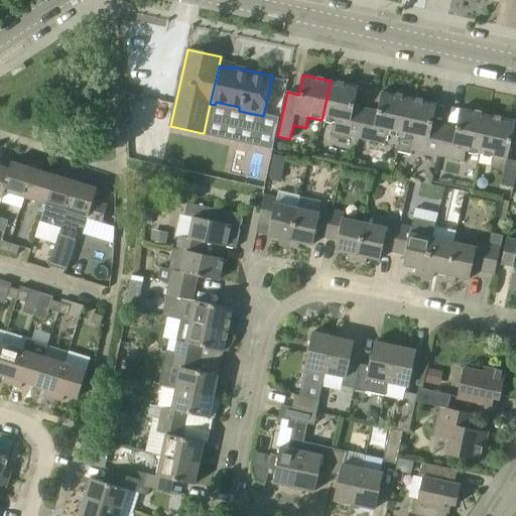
[(331,81),(321,120),(335,123),(333,134),(359,139),(365,114),(353,111),(358,87),(331,81)]
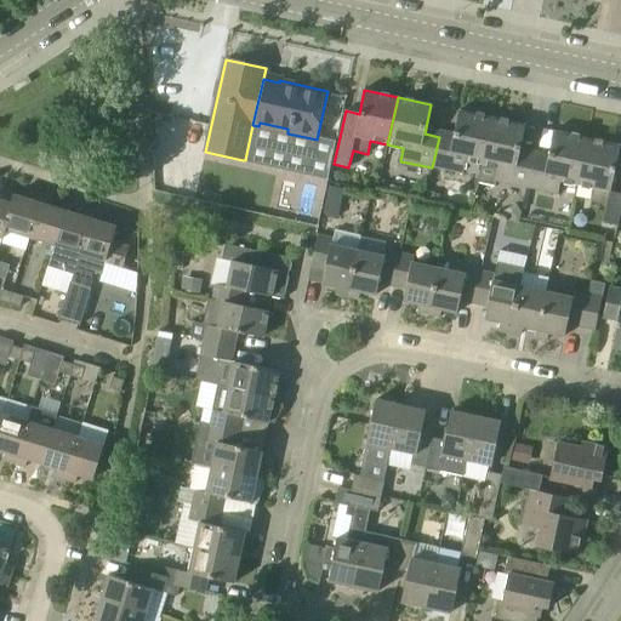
[(439,137),(432,167),(462,175),(466,161),(483,165),(493,118),(460,110),(453,140),(439,137)]
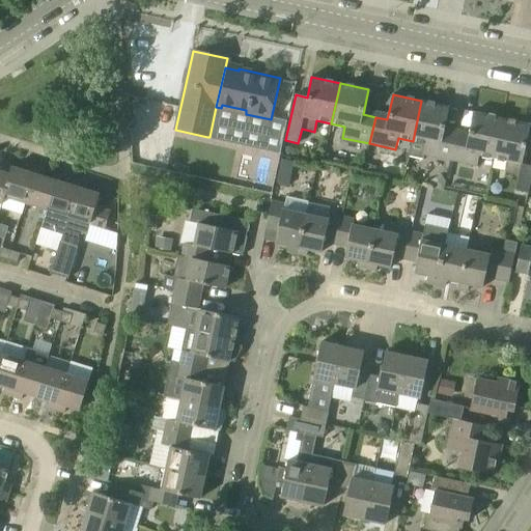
[(421,101),(413,141),(410,152),(450,161),(457,129),(445,127),(449,107),(421,101)]
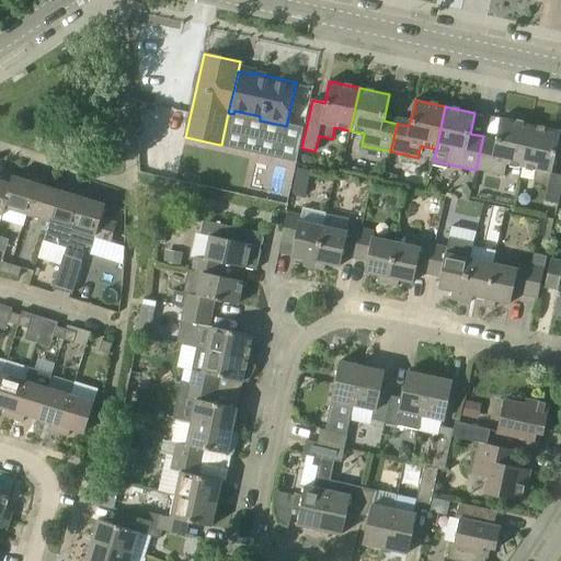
[(483,136),(476,170),(503,175),(505,169),(519,172),(521,168),(522,168),(530,125),(501,118),(496,139),(483,136)]
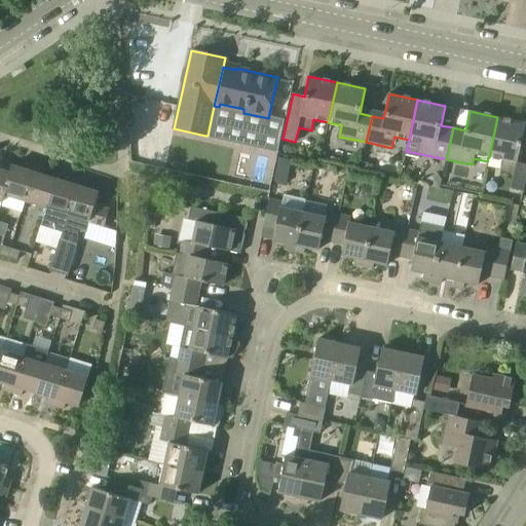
[(497,117),(489,157),(502,160),(500,171),(513,174),(510,188),(523,191),(525,176),(525,163),(517,161),(525,123),(497,117)]
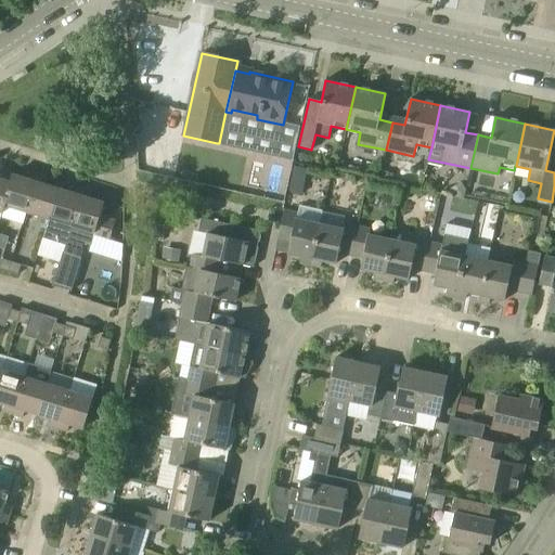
[(302,195),(309,168),(295,165),(288,192),(302,195)]
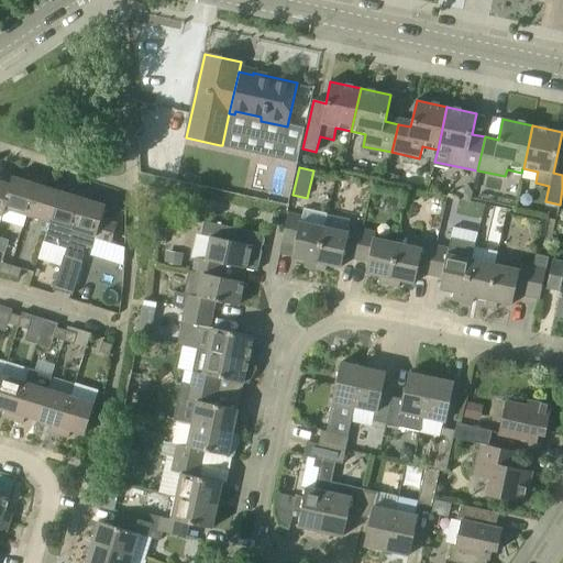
[(26,181),(14,177),(4,209),(6,209),(28,216),(39,177),(29,174),(26,181)]
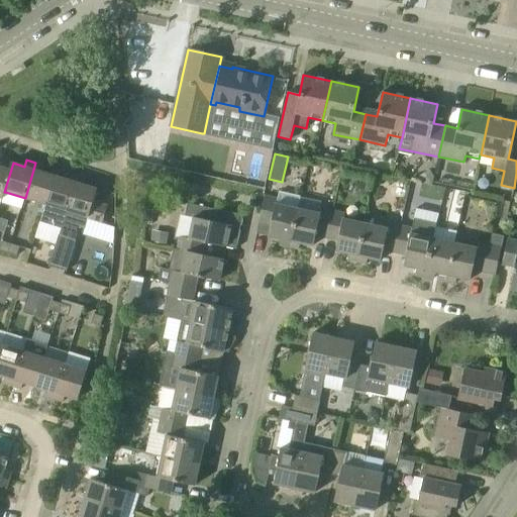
[(0,197),(3,198),(5,192),(4,192),(13,163),(4,161),(2,167),(0,166),(0,197)]
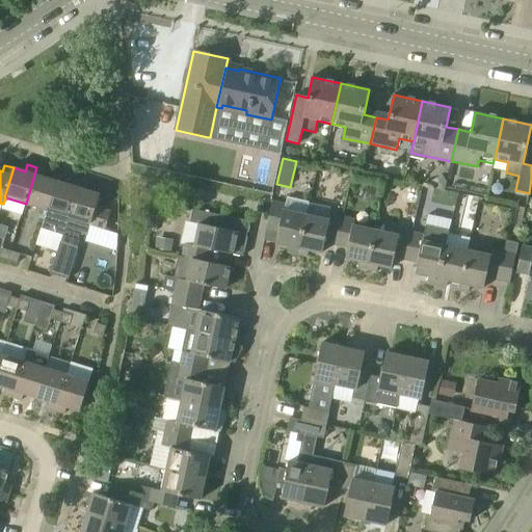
[(26,204),(47,210),(56,181),(44,177),(46,170),(36,167),(26,204)]
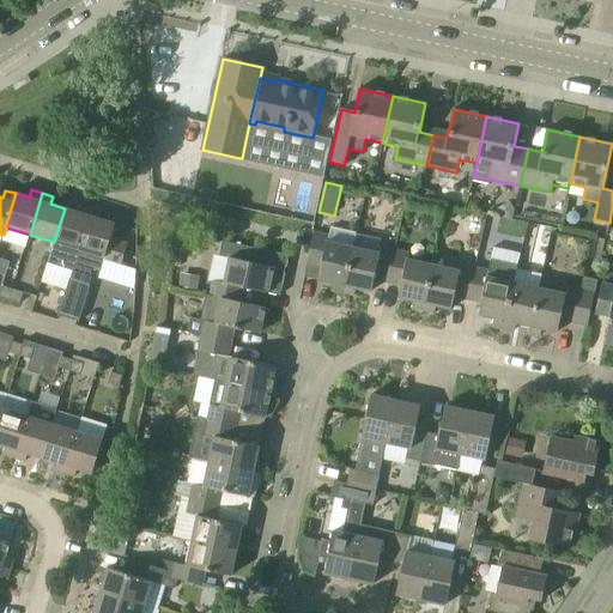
[(76,263),(79,249),(91,208),(82,205),(79,213),(65,208),(54,242),(47,263),(73,271),(76,263)]
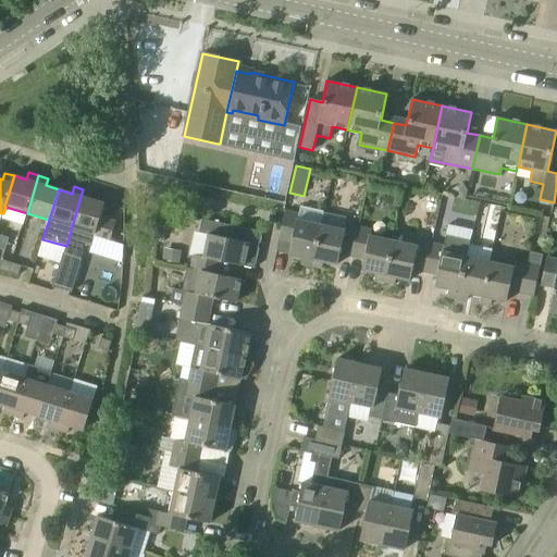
[(72,226),(69,239),(90,246),(94,235),(110,240),(116,222),(100,217),(104,203),(90,199),(94,192),(83,189),(72,226)]
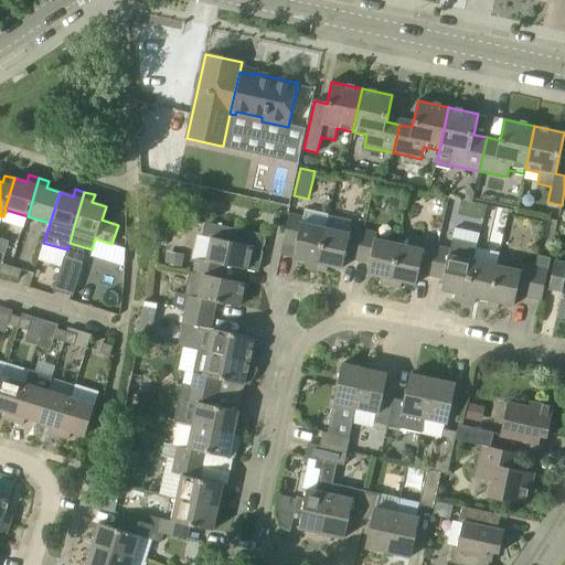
[(326,228),(324,228),(327,214),(305,210),(302,217),(289,214),(285,236),(283,244),(296,247),(294,258),(307,262),(306,268),(317,270),(326,228)]
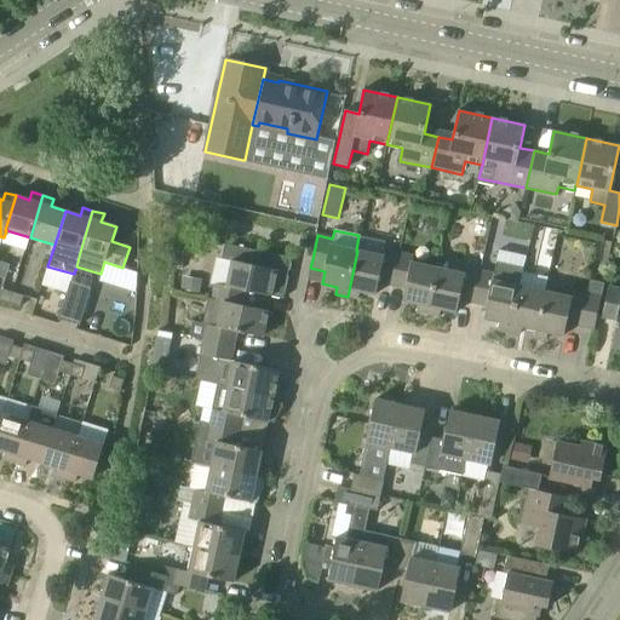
[(400,254),(403,239),(390,236),(386,252),(383,251),(383,257),(357,251),(348,297),(359,299),(360,292),(375,294),(378,282),(392,286),(400,254)]
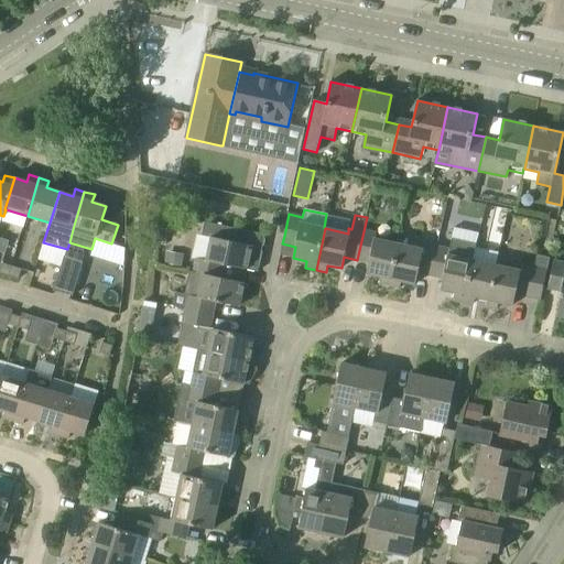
[(266,235),(204,221),(194,272),(203,273),(220,278),(224,264),(257,272),(266,235)]
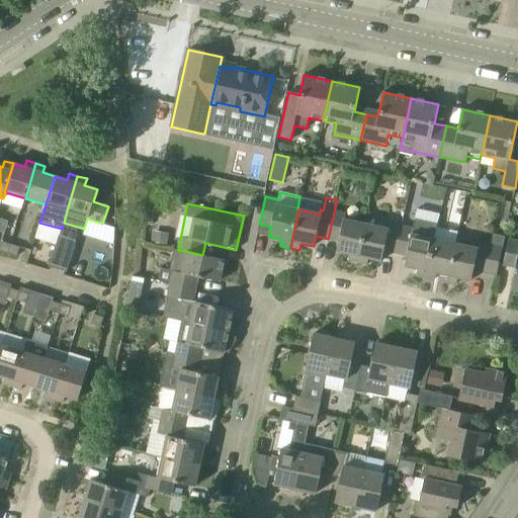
[(345,214),(334,212),(328,239),(339,241),(337,251),(349,254),(348,260),(359,263),(366,225),(344,220),(345,214)]
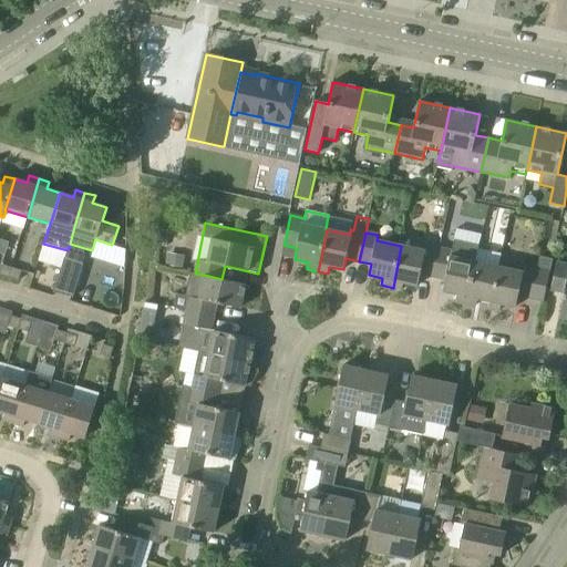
[(466,303),(475,261),(474,261),(477,249),(478,245),(454,239),(452,251),(440,248),(433,278),(445,280),(442,291),(456,295),(455,301),(466,303)]
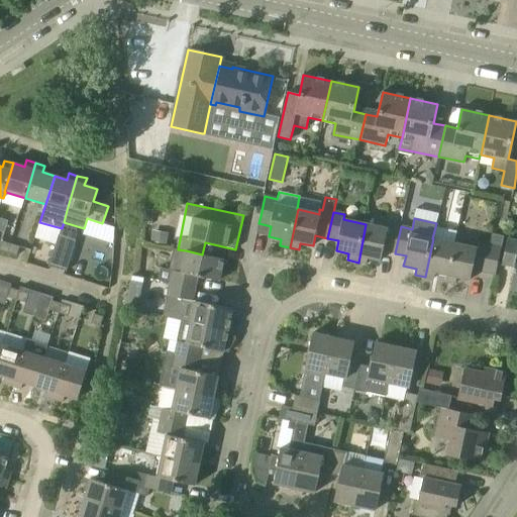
[(395,253),(401,226),(388,224),(387,228),(366,224),(358,263),(367,265),(368,257),(381,261),(383,250),(395,253)]
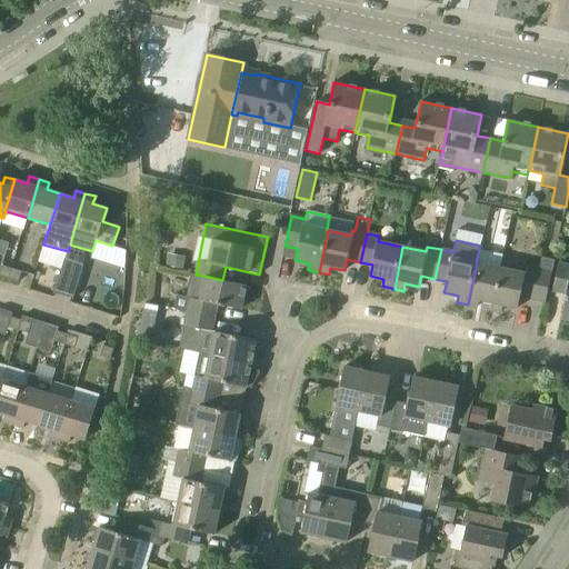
[(500,268),(502,255),(479,250),(477,262),(468,305),(478,307),(479,300),(492,303),(500,268)]
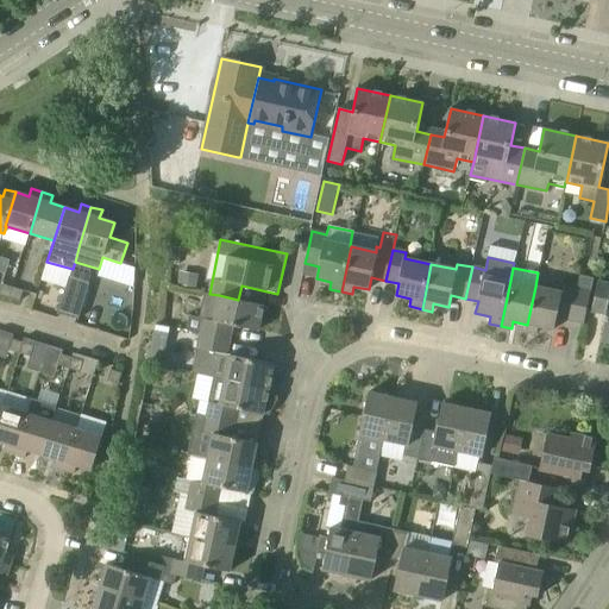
[(79,320),(89,283),(88,283),(90,275),(81,272),(79,280),(69,277),(57,313),(79,320)]
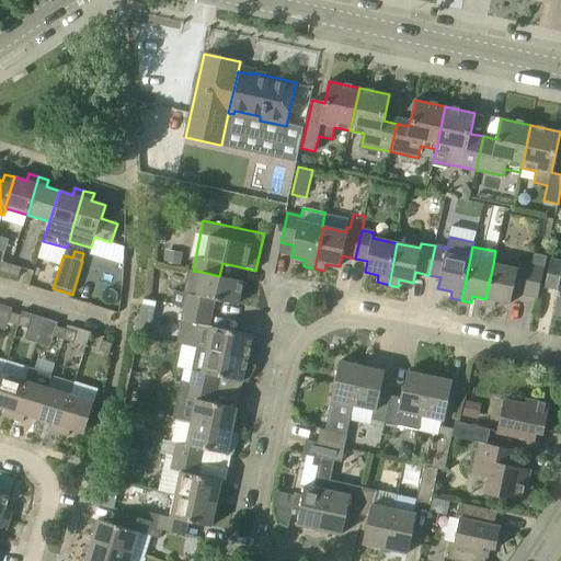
[(537,298),(544,270),(547,258),(535,254),(531,267),(533,267),(526,296),(537,298)]
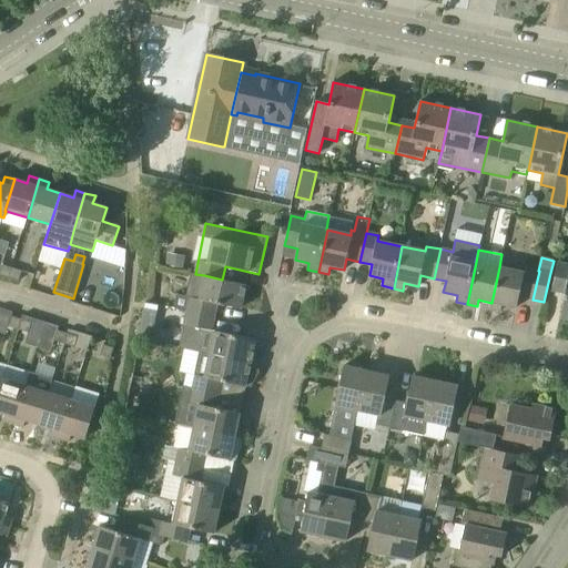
[(567,318),(567,265),(557,263),(551,291),(565,294),(559,317),(567,318)]
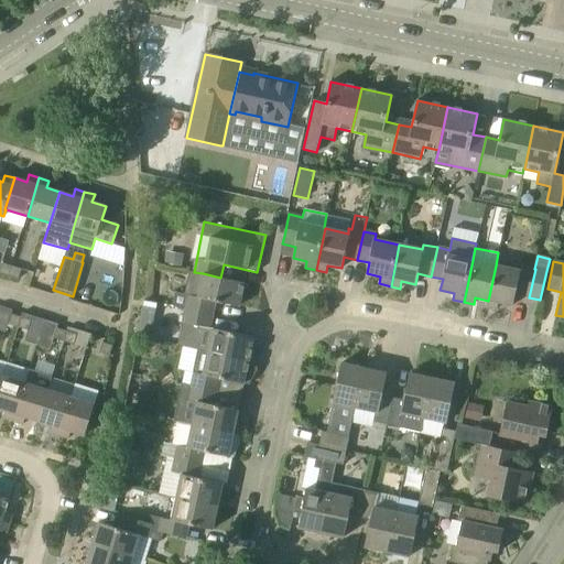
[(0,273),(9,277),(12,267),(1,263),(0,267),(0,273)]
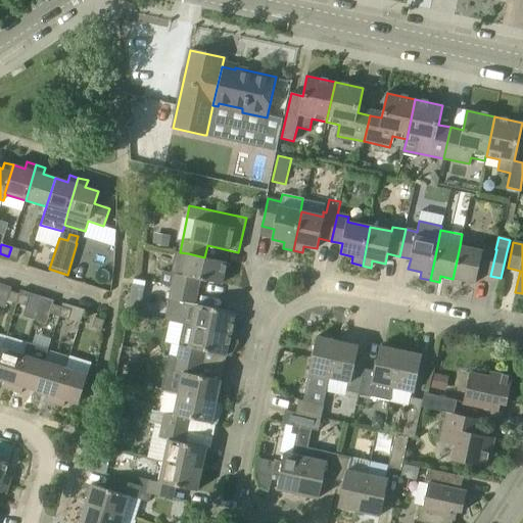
[(481,250),(460,246),(453,279),(450,285),(461,287),(462,281),(475,284),(478,273),(490,276),(496,249),(495,249),(482,246),(481,250)]
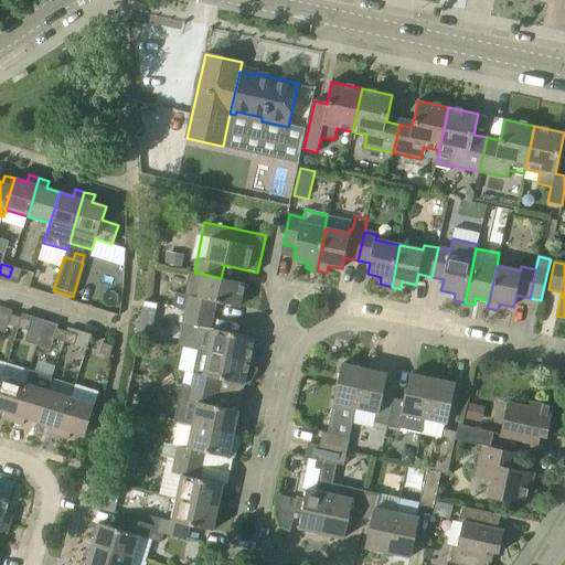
[(19,280),(22,269),(12,267),(9,277),(19,280)]
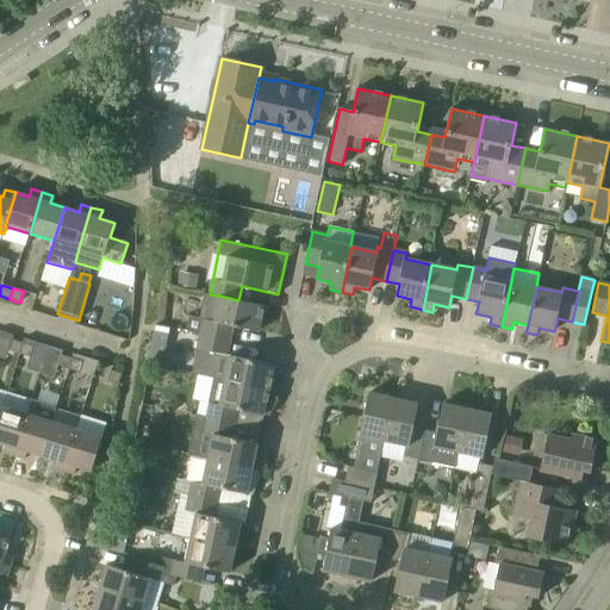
[(200,334),(230,340),(234,327),(259,331),(265,305),(238,300),(219,296),(215,322),(204,319),(200,334)]
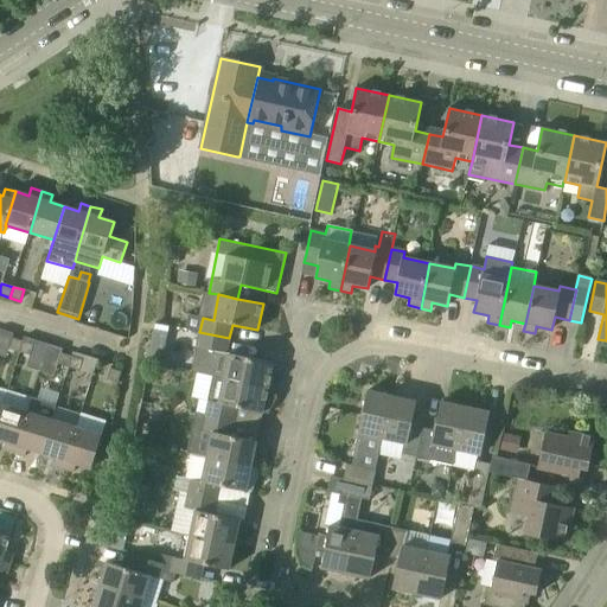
[(199,332),(196,346),(225,353),(229,338),(199,332)]
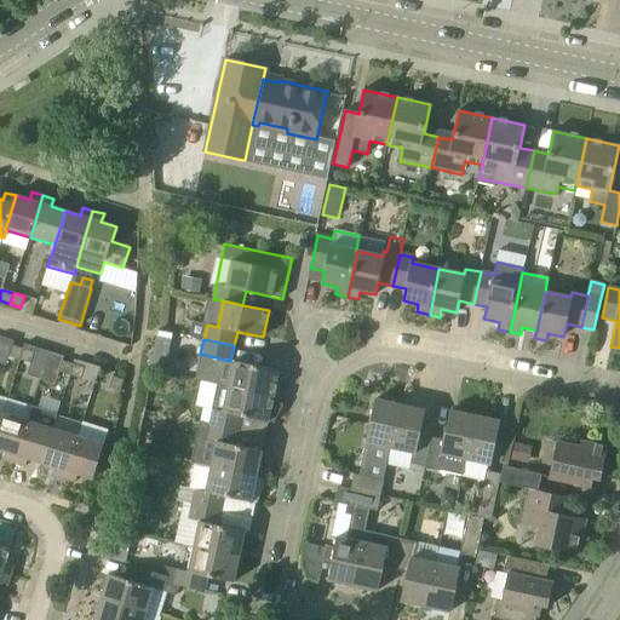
[(23,349),(12,345),(9,356),(19,360),(23,349)]
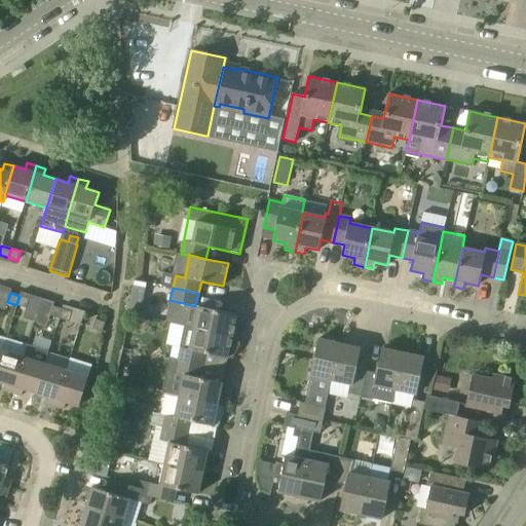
[(20,296),(16,305),(26,308),(29,299),(20,296)]
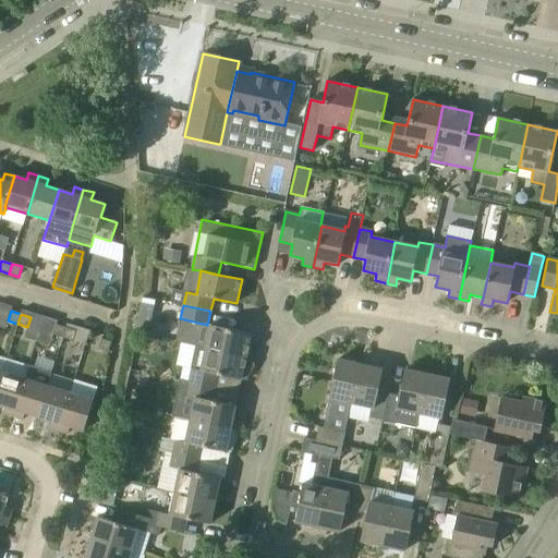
[(56,325),(57,322),(46,318),(37,342),(49,347),(52,335),(56,325)]
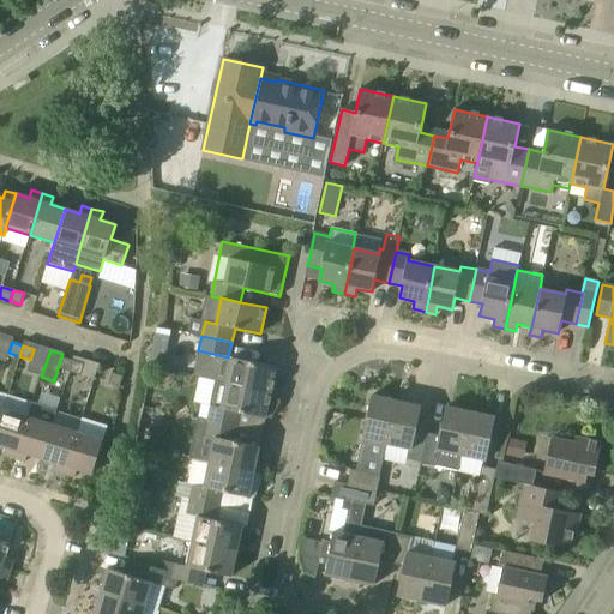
[(72,361),(61,357),(58,368),(68,372),(72,361)]
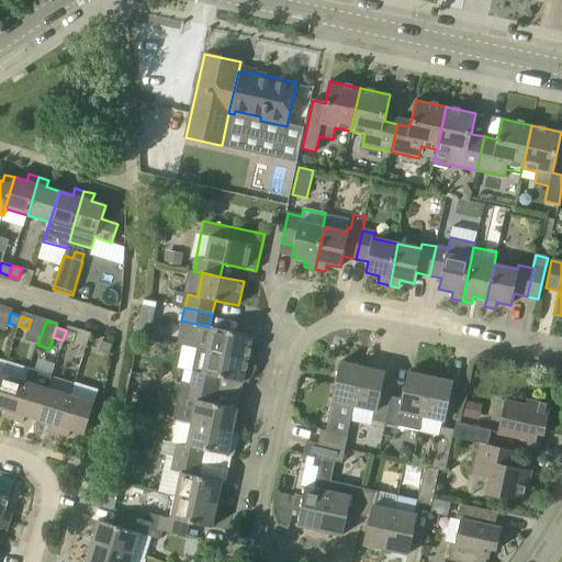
[(212,327),(208,351),(248,360),(248,359),(254,336),(212,327)]
